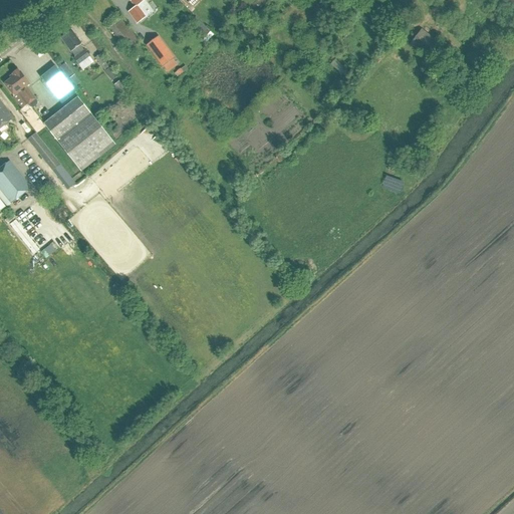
[(144,0),(132,0),(133,0),(131,1),(136,7),(130,12),(138,23),(147,16),(143,11),(149,6),(145,0),(144,0)]
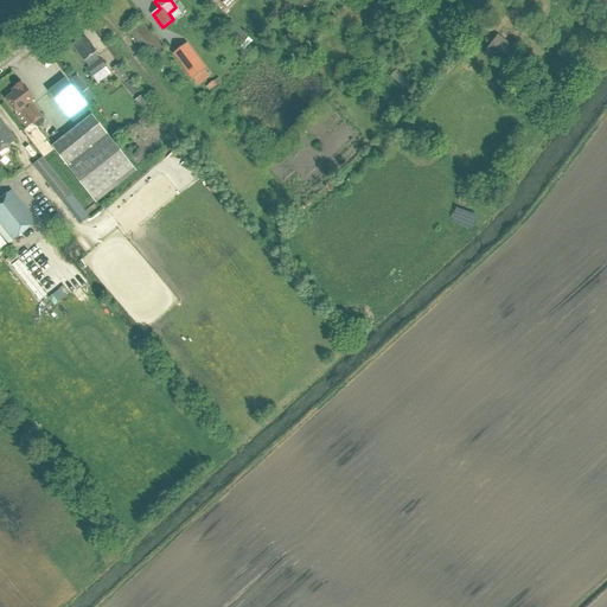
[(165,50),(142,21),(128,32),(151,62),(165,50)]
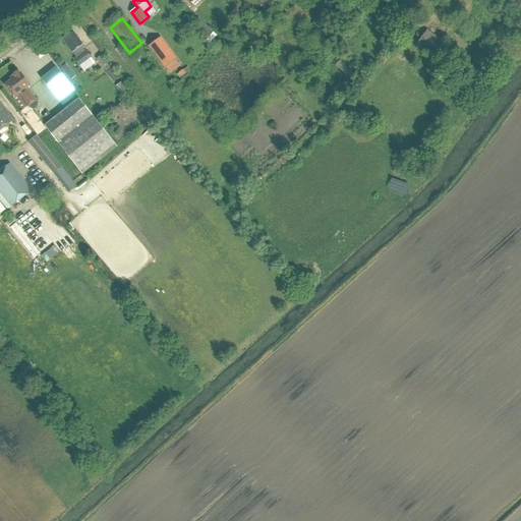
[(153,40),(142,26),(137,31),(147,44),(153,40)]
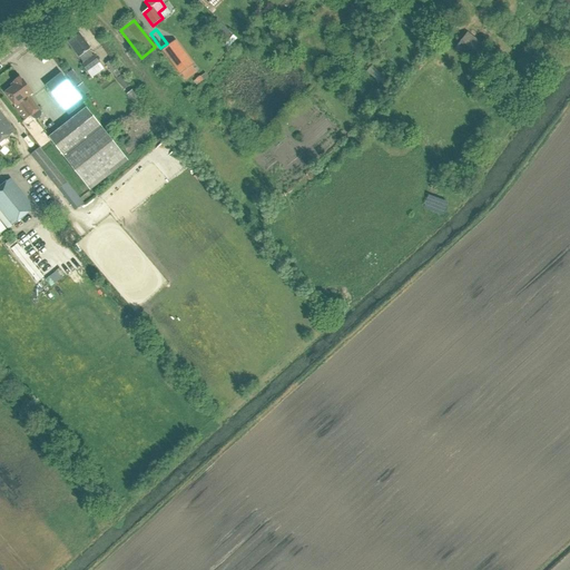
[(91,49),(79,33),(67,42),(79,58),(84,64),(82,66),(87,72),(100,64),(95,56),(94,57),(89,50),(91,49)]
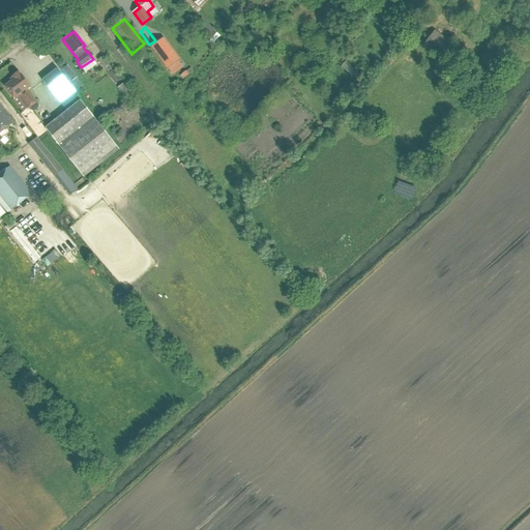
[(435,47),(432,51),(439,57),(449,43),(435,32),(427,42),(433,47),(433,46),(435,47)]
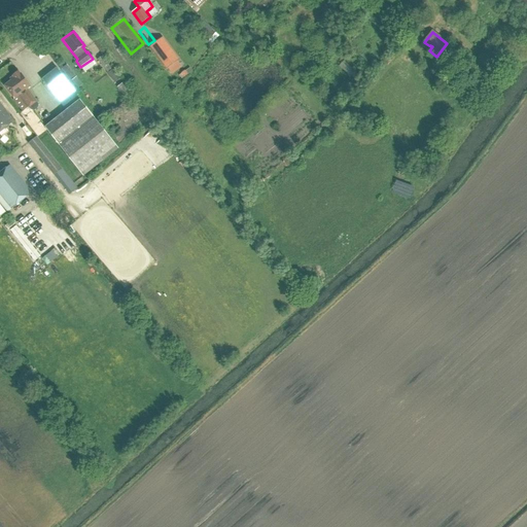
[(148,54),(166,77),(180,67),(162,42),(148,54)]
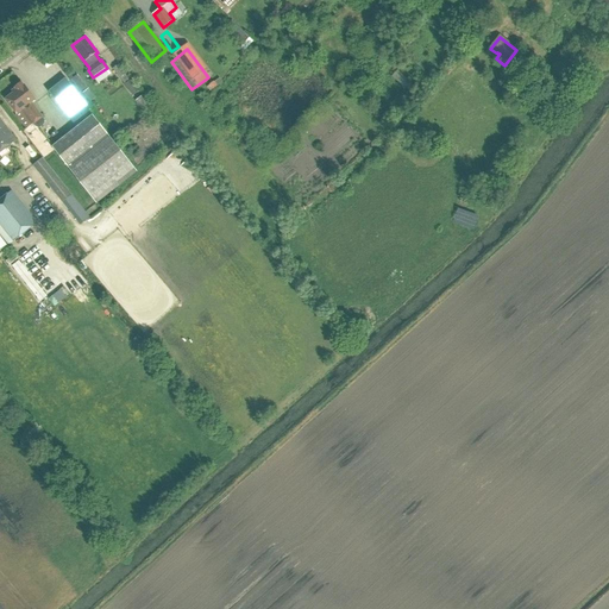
[(138,90),(119,64),(112,69),(132,95),(138,90)]
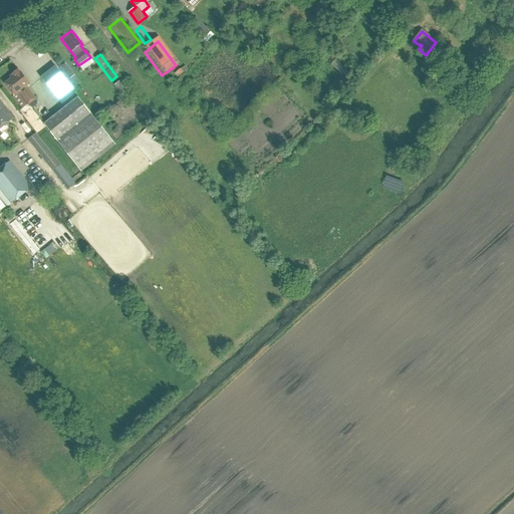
[(116,146),(54,66),(41,76),(59,100),(65,95),(71,102),(44,123),(81,172),(116,146)]
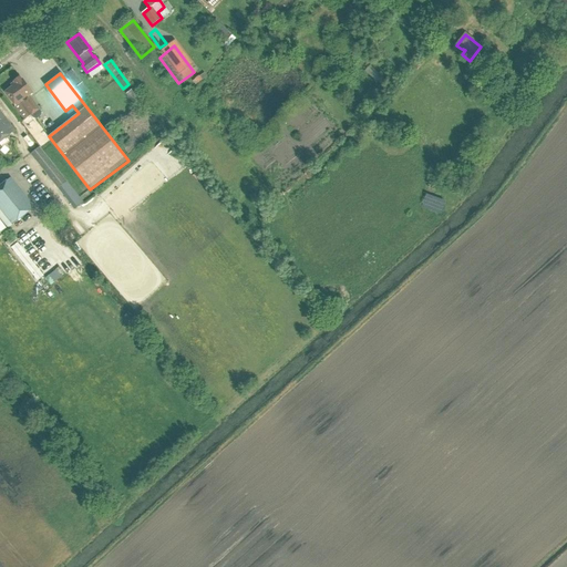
[(22,80),(20,76),(13,82),(11,84),(12,86),(4,92),(16,106),(14,107),(24,121),(31,115),(32,115),(33,117),(35,117),(37,117),(40,115),(41,114),(40,112),(39,110),(40,109),(30,95),(33,93),(22,79),(22,80)]
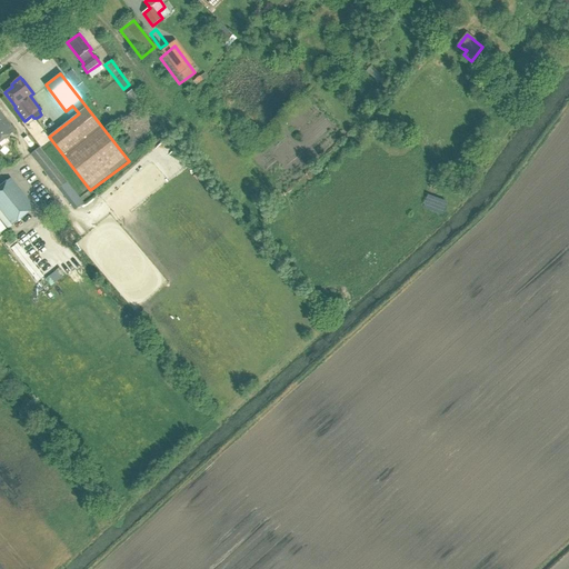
[(0,142),(16,131),(0,110),(0,142)]
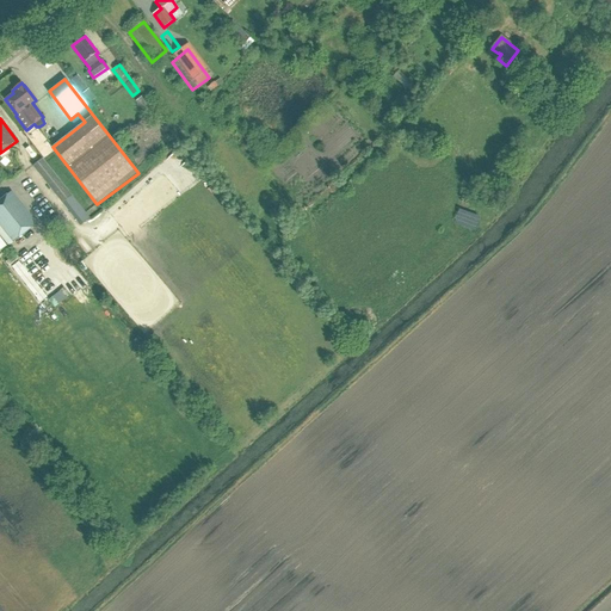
[(73,196),(43,159),(32,166),(63,204),(73,196)]
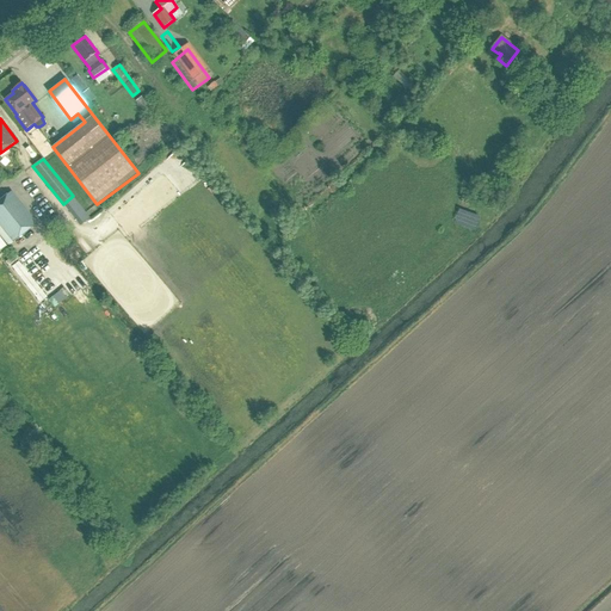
[(12,191),(0,201),(0,226),(13,242),(38,223),(12,191)]
